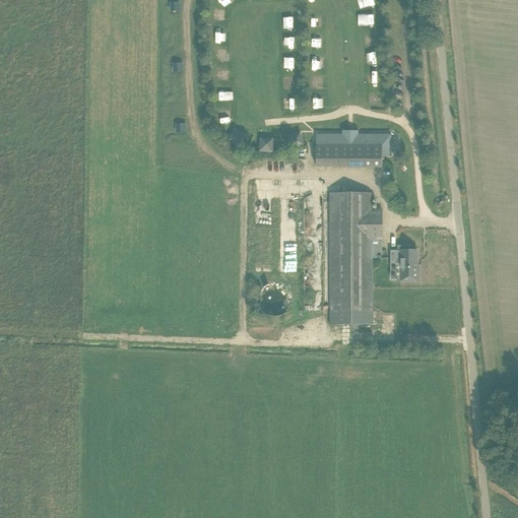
[(295,27),(294,18),(281,19),(282,27),(295,27)]
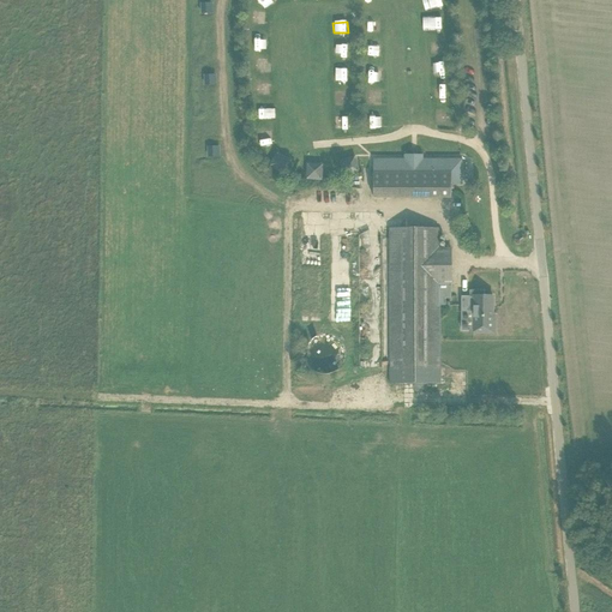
[(445,40),(433,40),(433,52),(445,51),(445,40)]
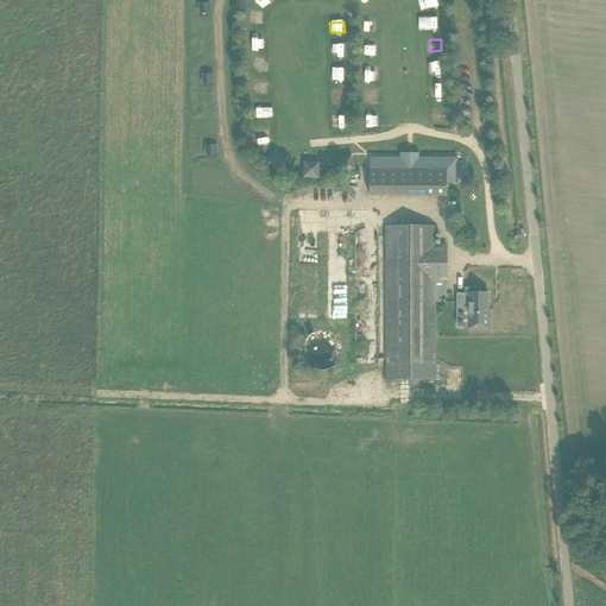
[(330,57),(345,57),(345,44),(329,45),(330,57)]
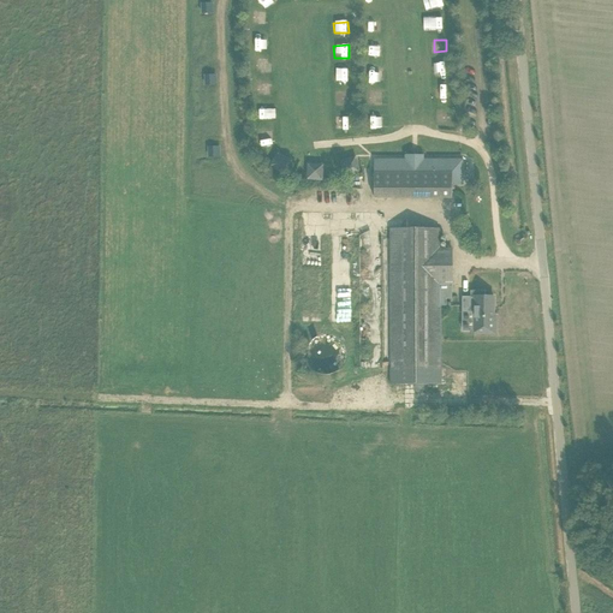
[(369,55),(380,55),(381,46),(370,46),(369,55)]
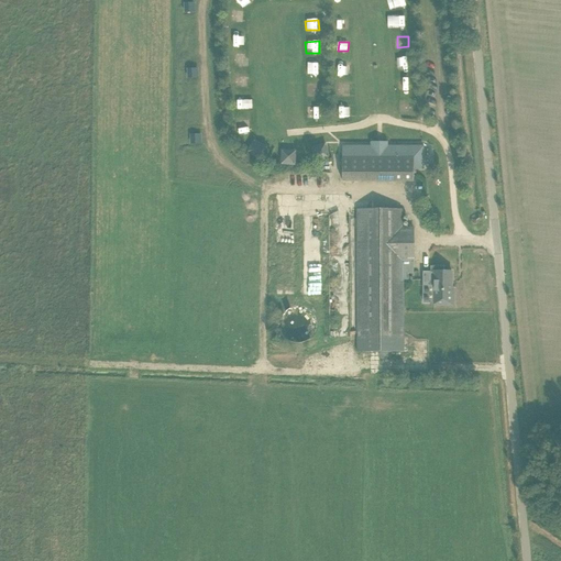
[(407,54),(399,55),(402,68),(409,67),(407,54)]
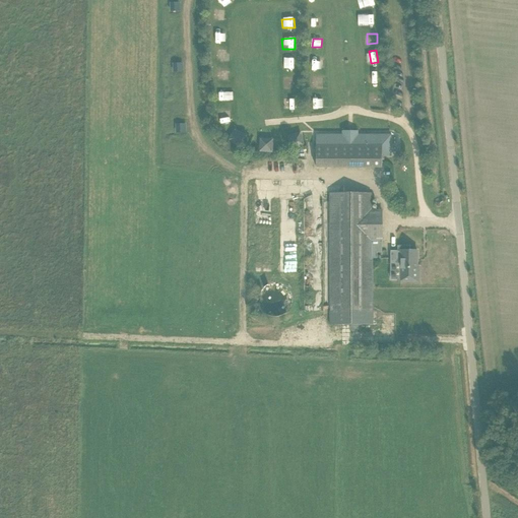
[(282,58),(282,69),(295,68),(294,57),(282,58)]
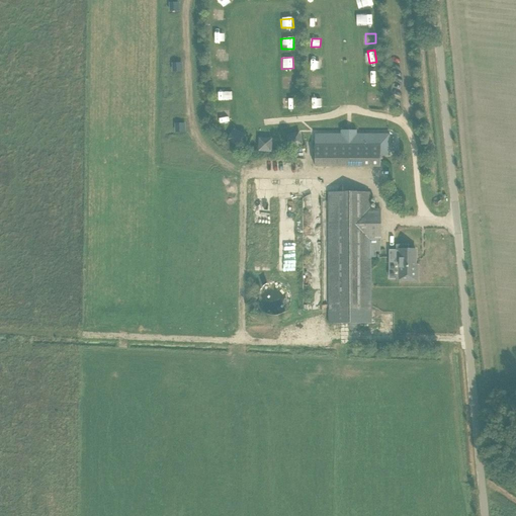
[(309,57),(309,67),(322,66),(322,57),(309,57)]
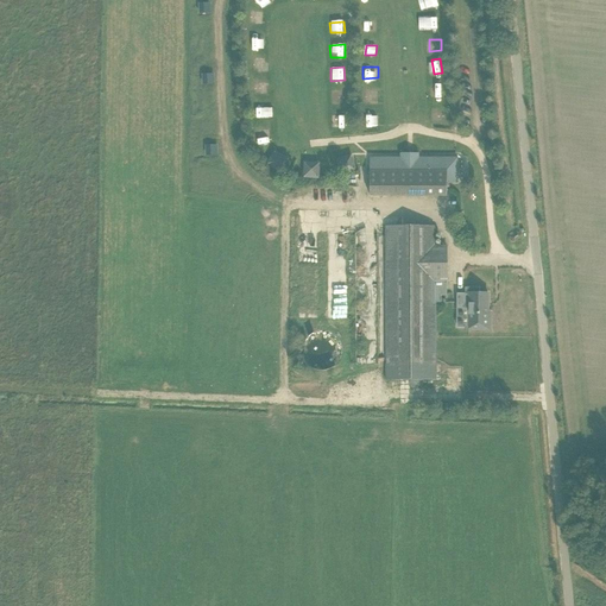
[(251,93),(270,93),(270,83),(251,83),(251,93)]
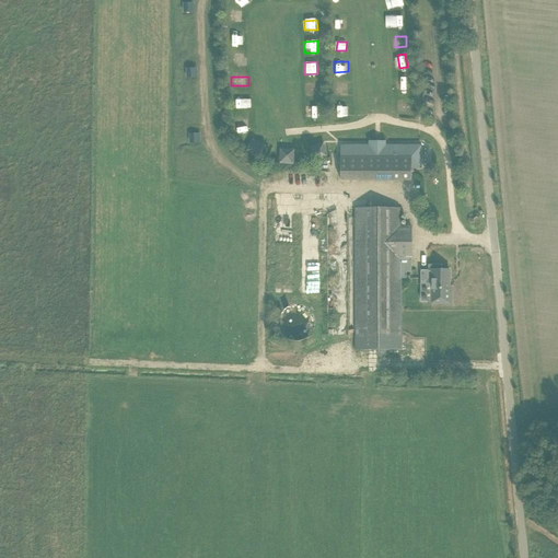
[(399,78),(399,99),(409,99),(408,77),(399,78)]
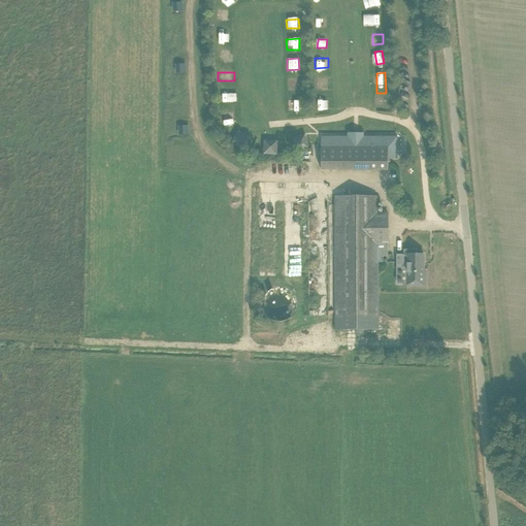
[(299,90),(299,77),(287,78),(287,90),(299,90)]
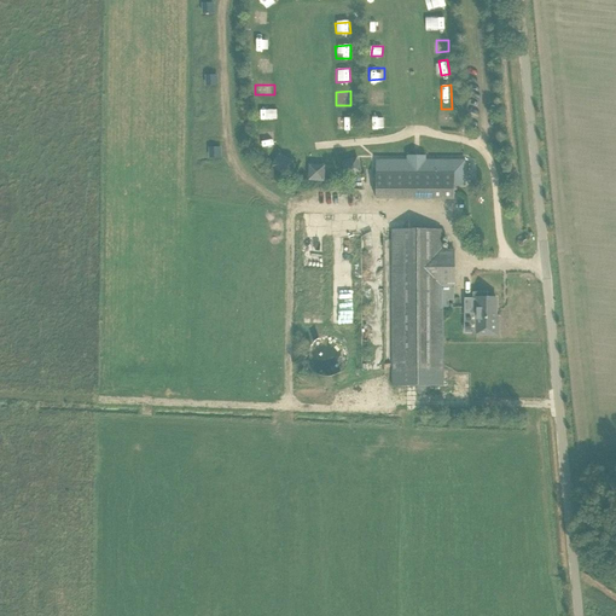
[(277,109),(259,110),(259,120),(277,118),(277,109)]
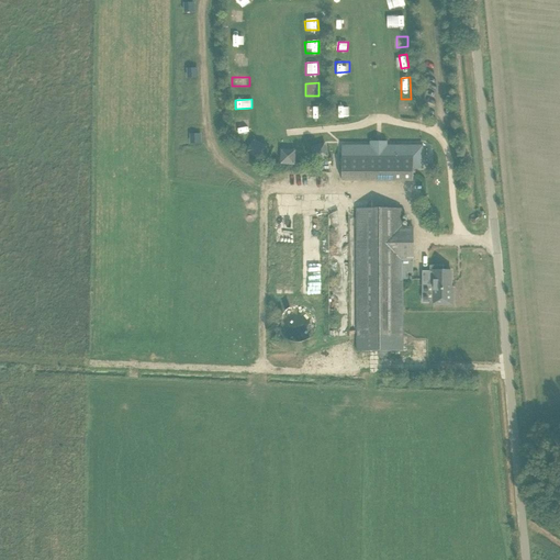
[(412,110),(411,101),(395,101),(395,110),(412,110)]
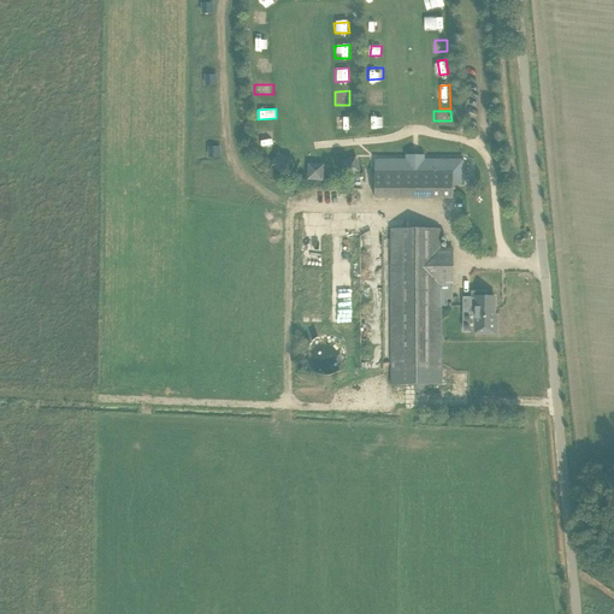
[(350,116),(337,114),(337,127),(349,128),(350,116)]
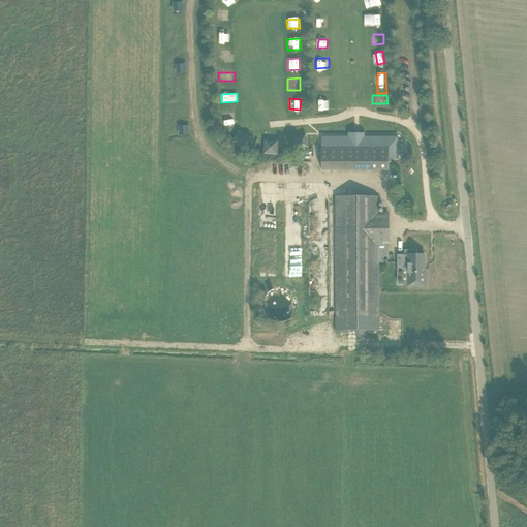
[(223,126),(235,125),(234,115),(222,116),(223,126)]
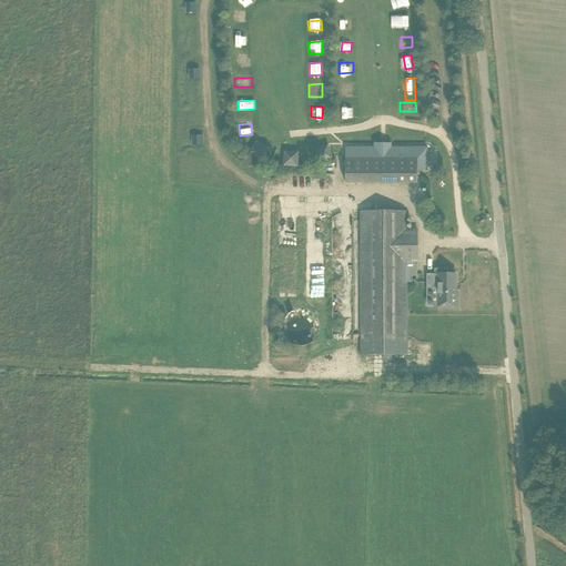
[(344,145),(344,147),(346,147),(346,158),(344,158),(344,181),(415,181),(415,170),(424,170),(424,145),(388,145),(388,141),(372,141),(372,145),(344,145)]
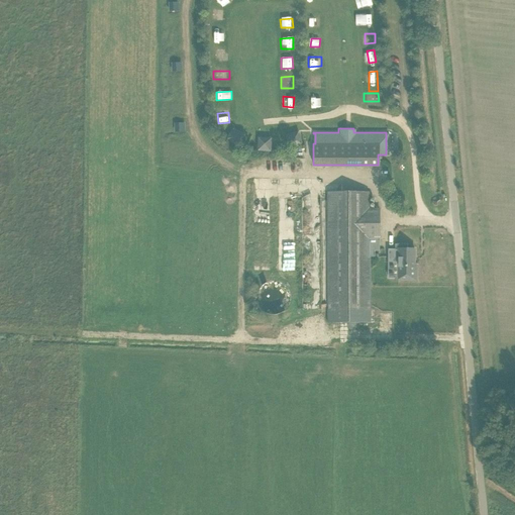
[(234,143),(239,136),(229,130),(225,137),(234,143)]
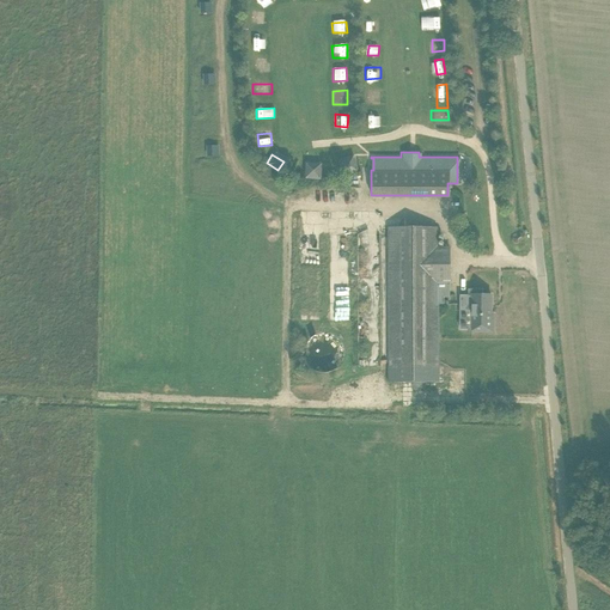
[(354,169),(352,158),(339,163),(341,172),(354,169)]
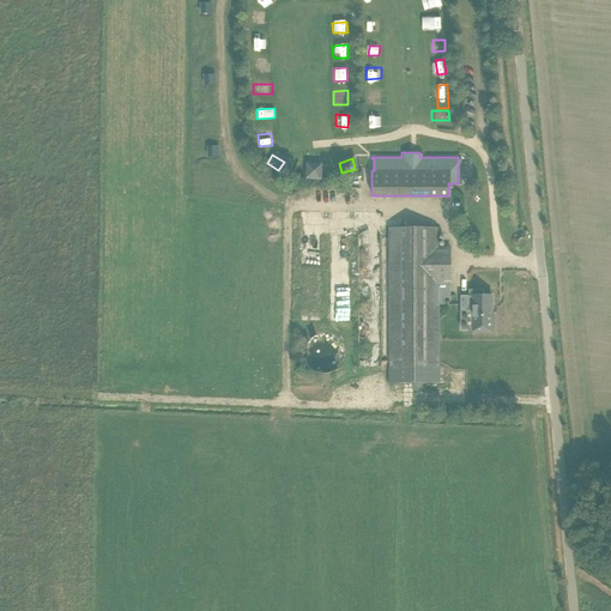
[(318,177),(319,167),(304,165),(304,176),(318,177)]
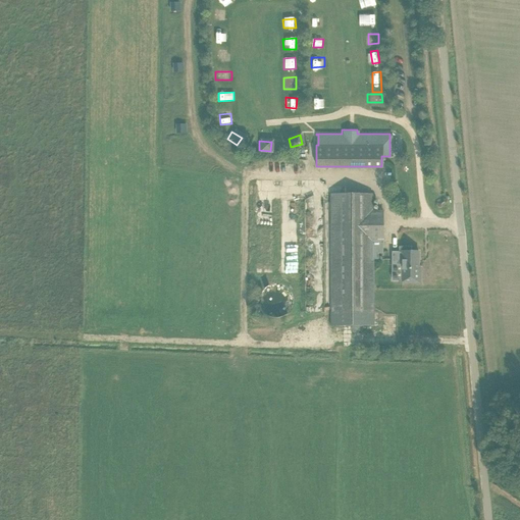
[(370,192),(329,192),(328,192),(328,324),(372,324),(372,258),(376,258),(376,252),(380,252),(380,210),(370,210),(370,192)]
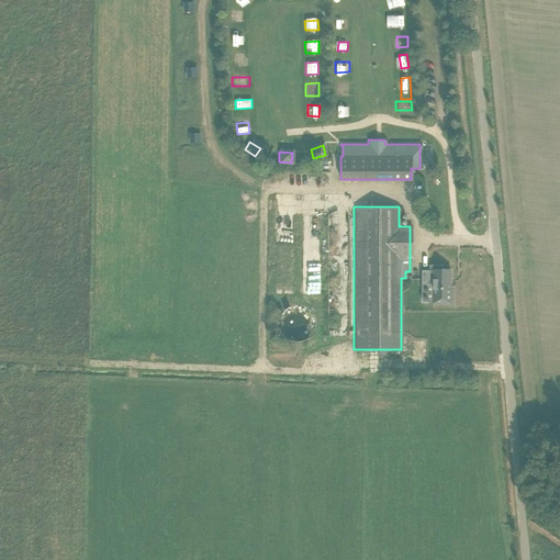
[(448,287),(448,269),(439,269),(439,265),(427,265),(427,270),(420,270),(420,283),(432,283),(430,302),(450,302),(450,287),(448,287)]
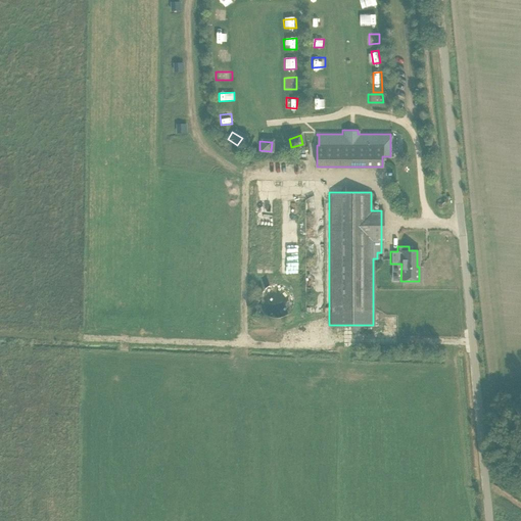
[(292,297),(292,295),(291,293),(290,292),(289,290),(288,289),(287,288),(286,287),(285,286),(283,285),(282,284),(280,283),(279,283),(277,283),(275,282),(273,283),(272,283),(270,283),(268,284),(267,284),(265,285),(264,286),(263,287),(262,289),(261,290),(259,291),(258,293),(257,294),(257,296),(257,298),(256,299),(257,301),(257,303),(257,305),(258,306),(258,309),(259,310),(261,312),(262,313),(264,314),(265,315),(266,316),(268,317),(269,317),(271,318),(273,318),(275,318),(276,318),(278,318),(280,317),(281,317),(283,316),(284,315),(286,314),(287,313),(288,312),(289,311),(290,309),(291,308),(291,305),(292,303),(292,302),(292,300),(292,298),(292,297)]
